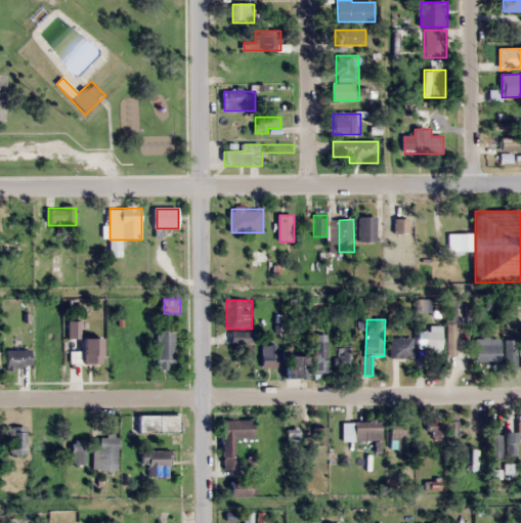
[(443,353),(443,329),(425,329),(425,353),(443,353)]
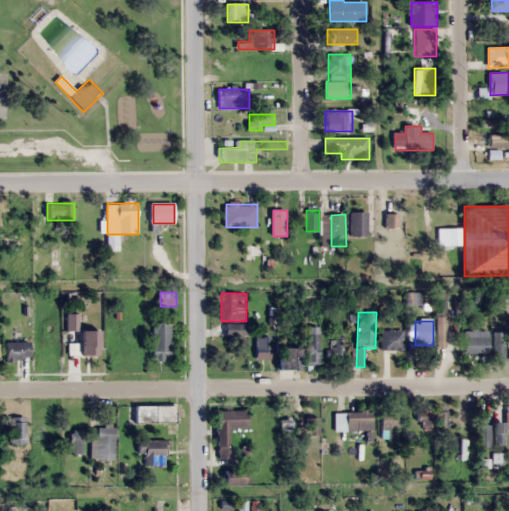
[(173,323),(154,323),(154,361),(173,361),(173,323)]
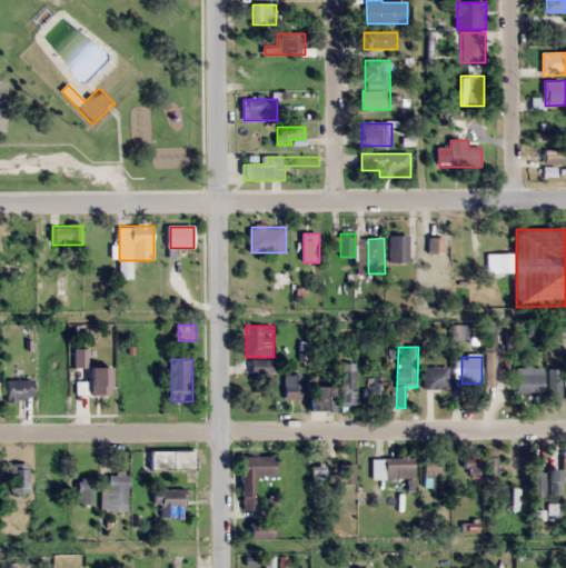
[(254,375),(274,375),(274,361),(254,361),(254,375)]
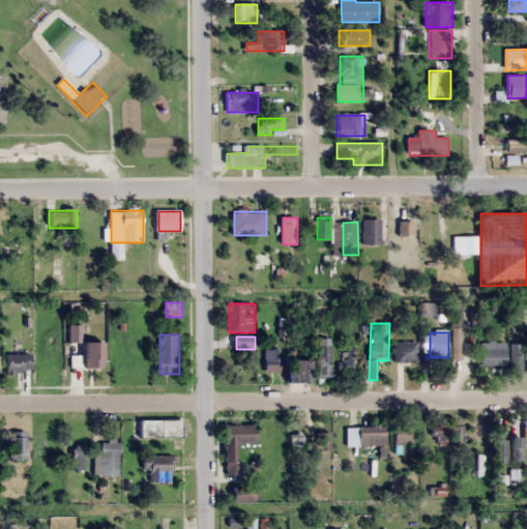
[(419,362),(418,342),(396,343),(397,363),(419,362)]
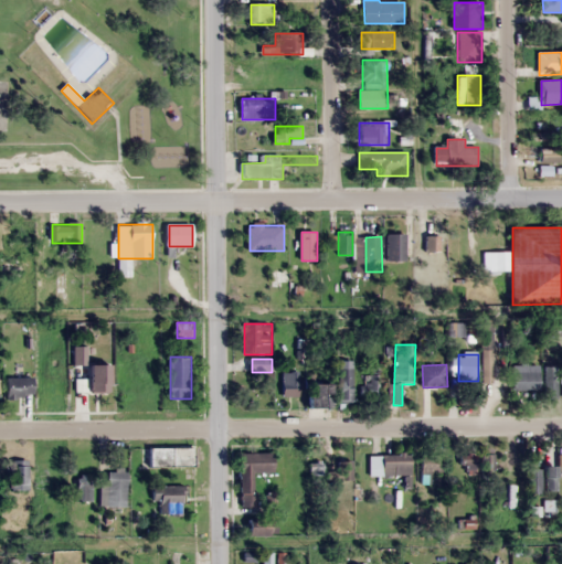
[(110,365),(92,365),(92,393),(110,393),(110,365)]
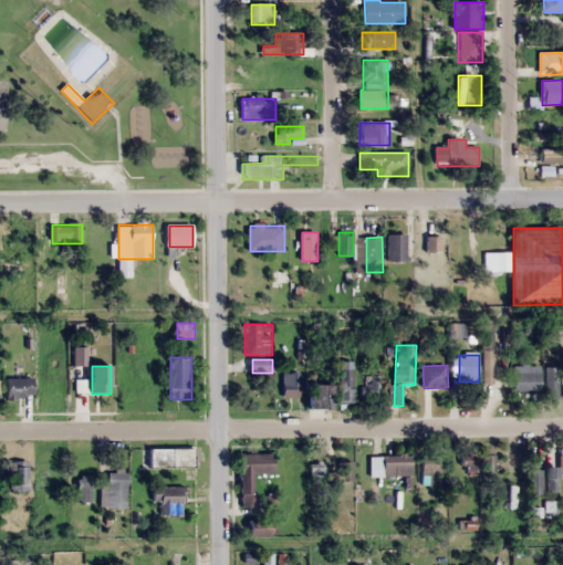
[(542,391),(542,366),(514,366),(514,391),(542,391)]
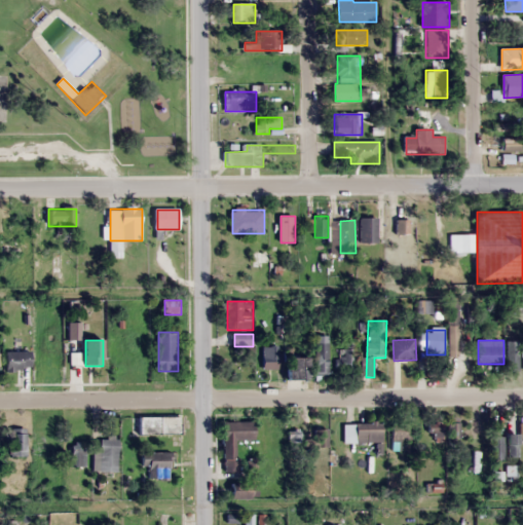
[(509,371),(520,371),(520,341),(509,341),(509,371)]
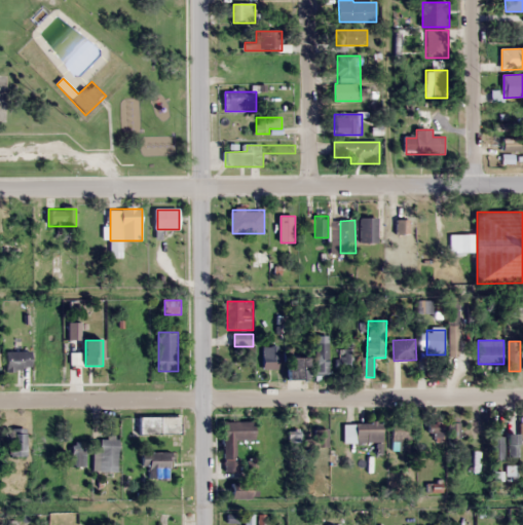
[(331,372),(331,343),(318,343),(318,372),(331,372)]
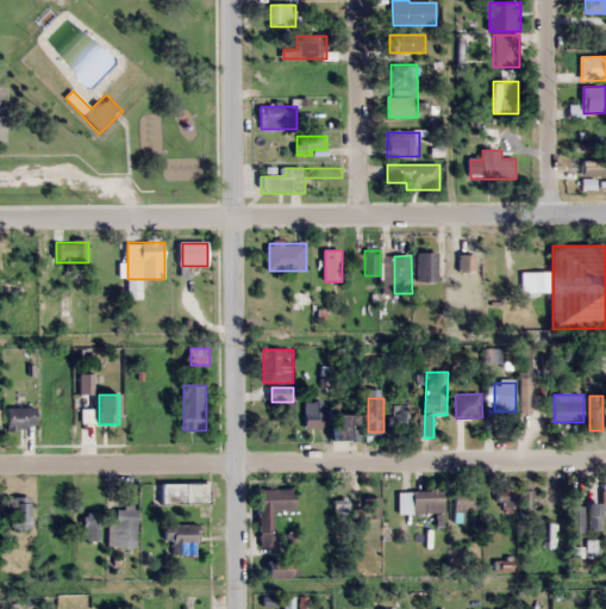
[(306,429),(324,429),(324,402),(306,402),(306,429)]
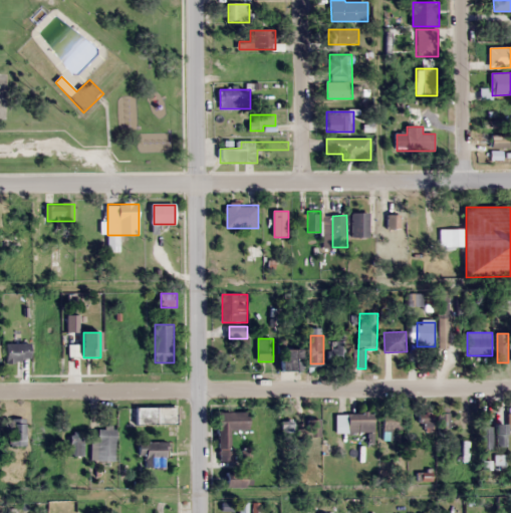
[(347,363),(347,341),(330,341),(330,363),(347,363)]
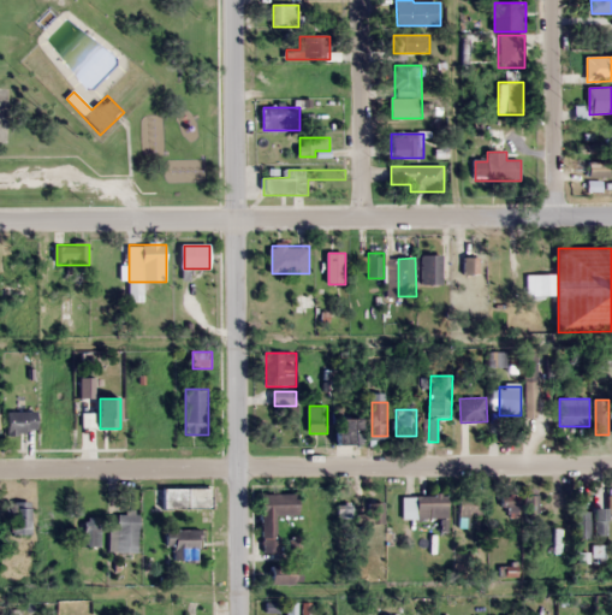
[(7,412),(7,435),(39,435),(39,412),(7,412)]
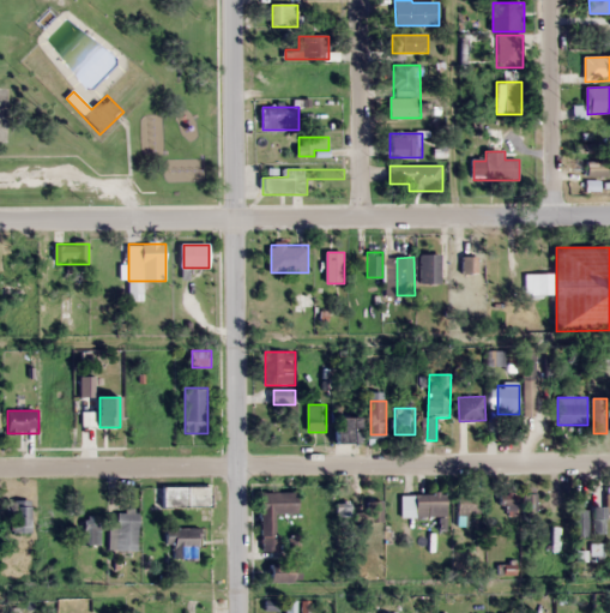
[(533,427),(544,431),(549,416),(538,413),(533,427)]
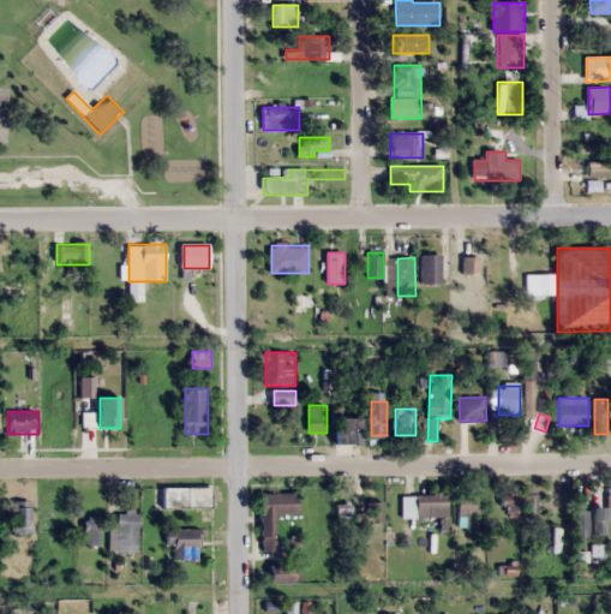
[(361,430),(361,418),(337,418),(337,445),(354,445),(354,430),(361,430)]
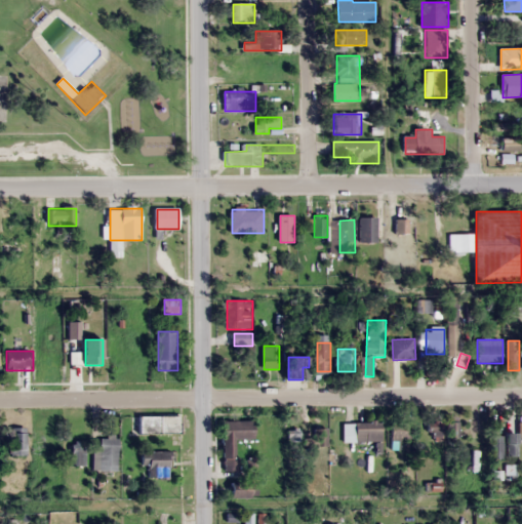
[(183,434),(183,416),(139,416),(139,434),(183,434)]
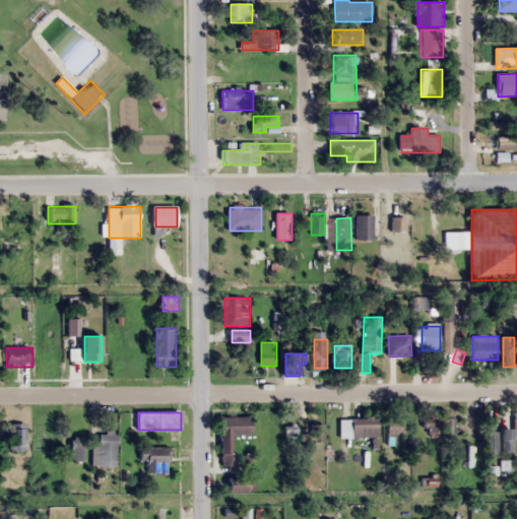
[(222,467),(236,466),(235,435),(252,435),(251,416),(220,417),(222,467)]
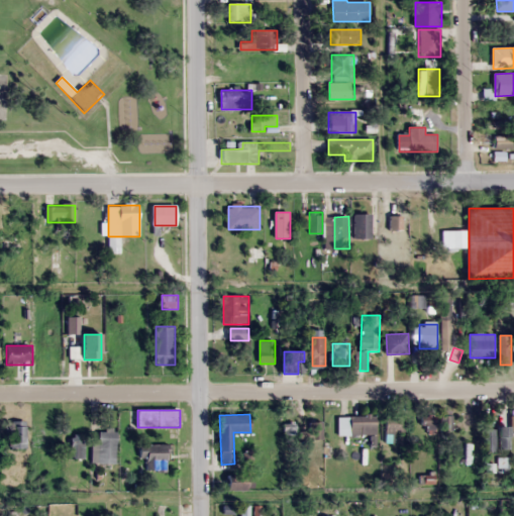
[(377,416),(339,416),(339,433),(377,433),(377,416)]
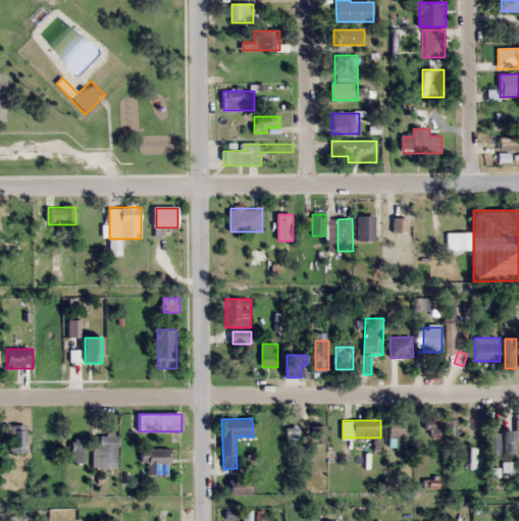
[(426,420),(426,438),(442,438),(442,420),(426,420)]
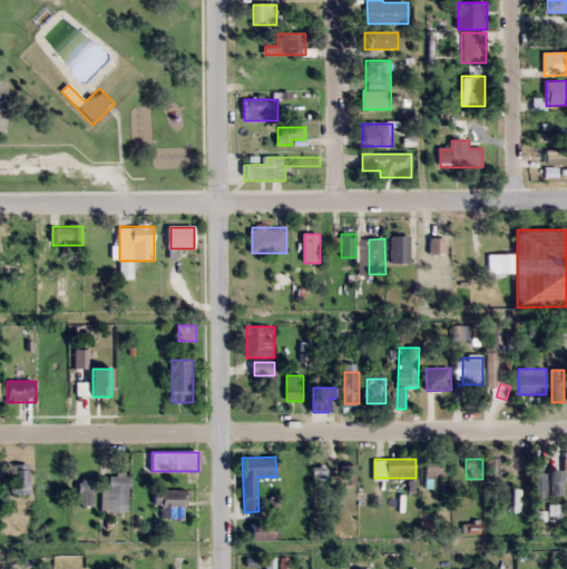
[(500,459),(488,459),(488,476),(500,476),(500,459)]
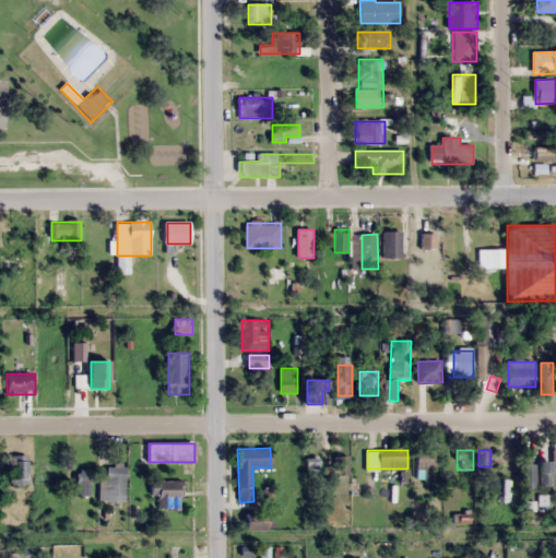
[(430,469),(439,469),(439,451),(417,451),(417,481),(430,481),(430,469)]
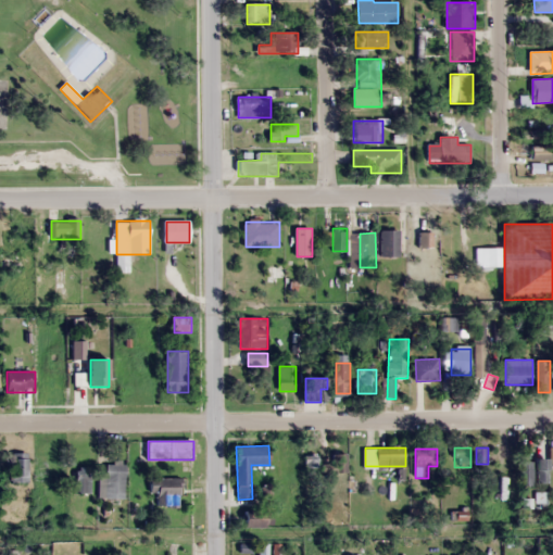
[(13,483),(29,483),(29,454),(13,454),(13,483)]
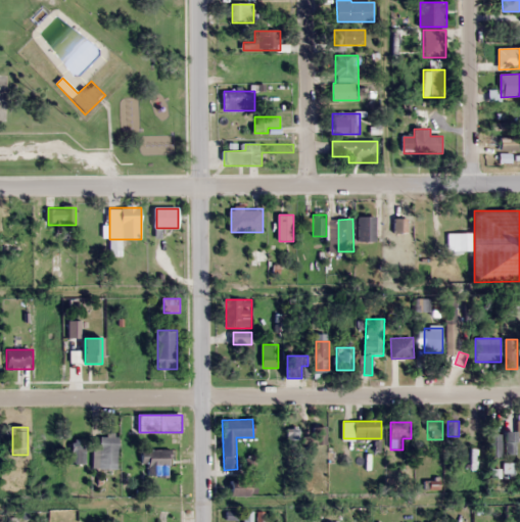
[(327,447),(327,427),(314,427),(314,437),(304,437),(304,447),(327,447)]
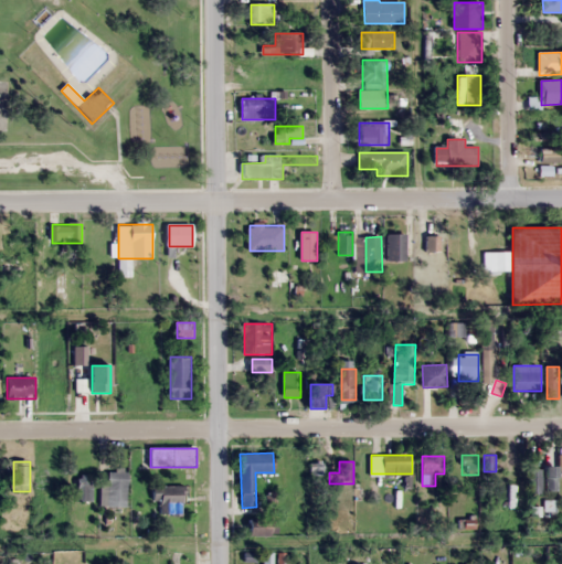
[(311,464),(311,477),(322,477),(322,464),(311,464)]
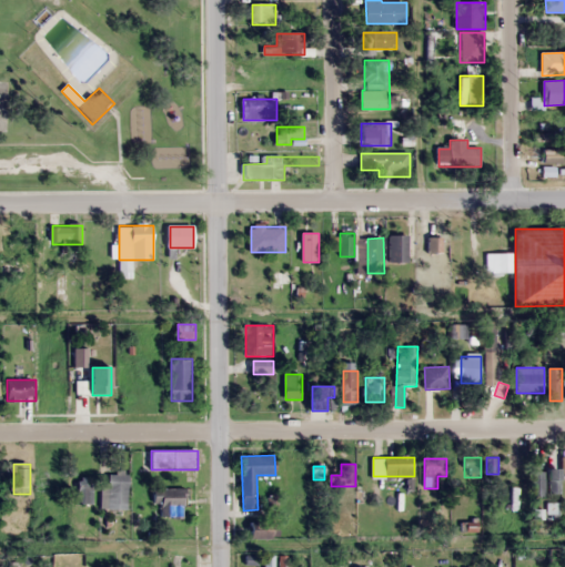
[(533,496),(546,496),(546,472),(533,472),(533,496)]
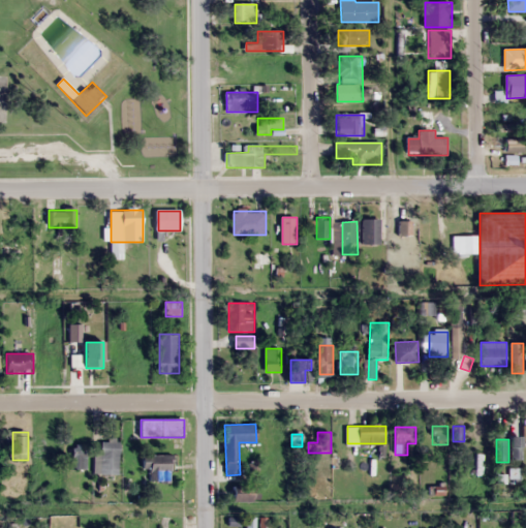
[(120,442),(101,442),(101,471),(120,471),(120,442)]
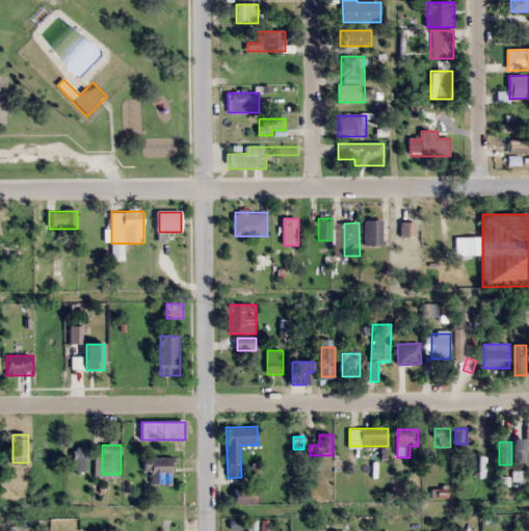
[(74,472),(89,472),(89,448),(74,448),(74,472)]
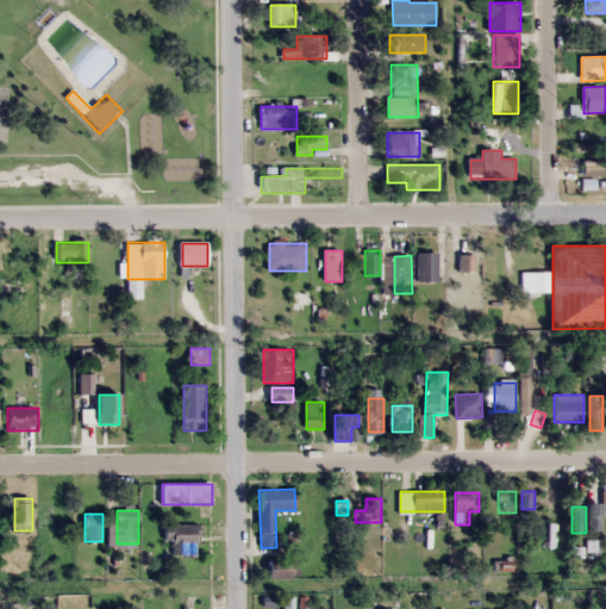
[(169,526),(169,557),(198,557),(198,526),(169,526)]
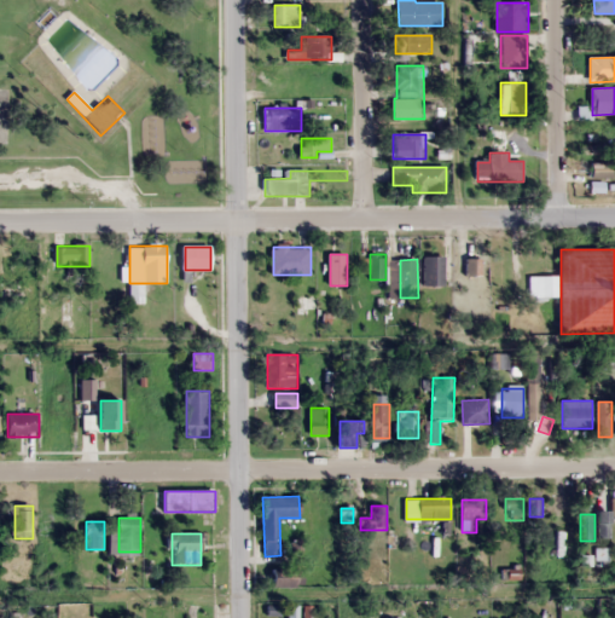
[(505,583),(521,582),(520,570),(504,571),(505,583)]
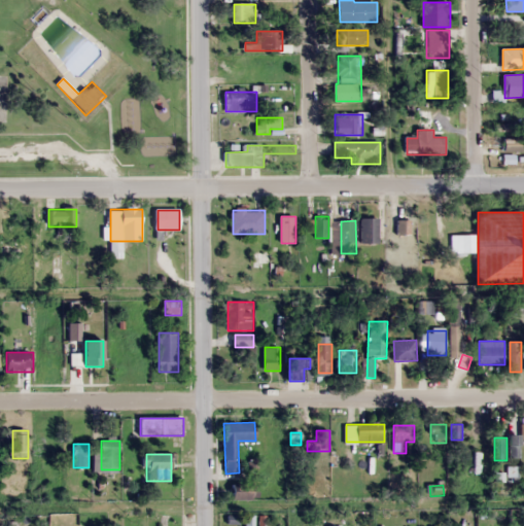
[(505,525),(507,517),(497,517),(497,525),(505,525)]
